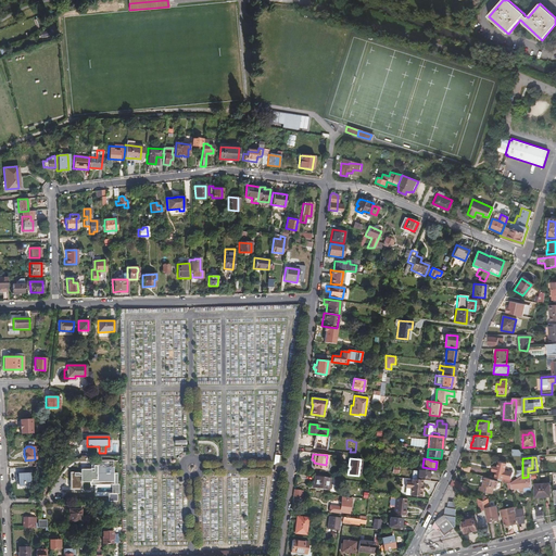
[(497,481),(501,482),(507,483),(510,484),(515,482),(509,480),(512,480),(513,472),(504,470),(506,465),(498,463),(497,468),(493,467),(492,471),(496,472),(495,478),(498,479),(497,481)]
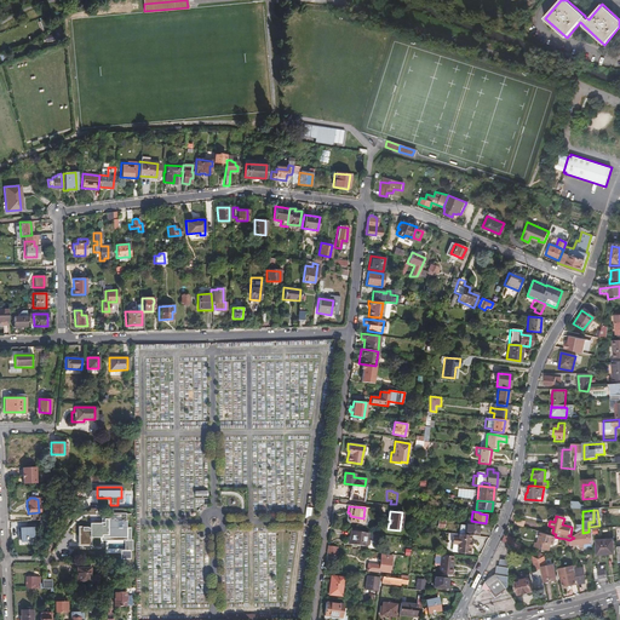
[(87,528),(80,528),(80,544),(92,544),(91,537),(103,535),(103,540),(126,539),(126,551),(120,552),(120,558),(130,558),(130,551),(131,551),(131,540),(130,541),(130,528),(126,528),(126,522),(125,522),(112,522),(112,520),(110,520),(103,520),(103,527),(101,527),(101,524),(89,524),(89,528),(87,528)]
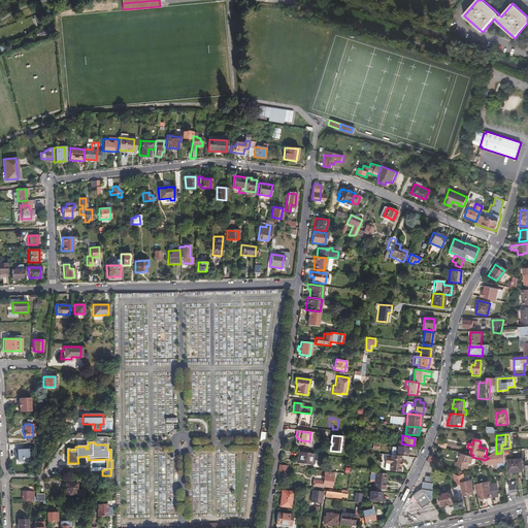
[(395,455),(401,456),(406,457),(407,444),(397,443),(396,448),(395,455)]
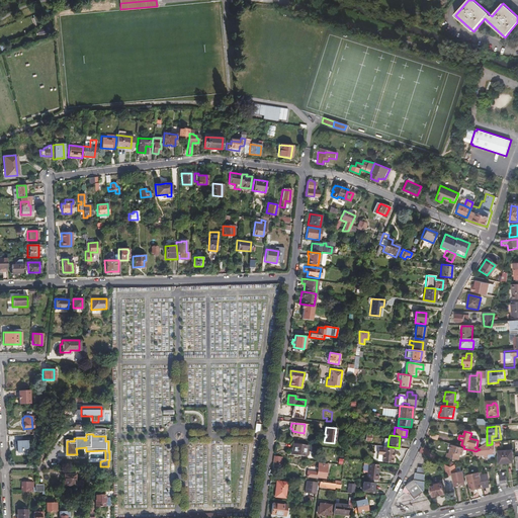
[(29,449),(29,439),(17,439),(17,452),(24,452),(24,449),(29,449)]
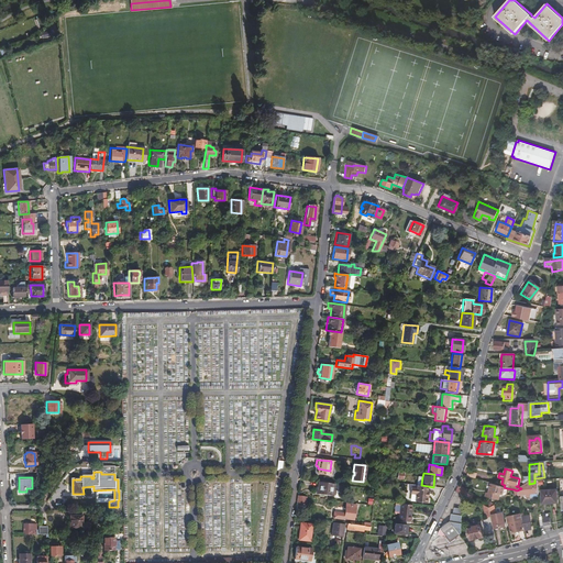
[(332,484),(317,482),(315,494),(331,496),(332,484)]
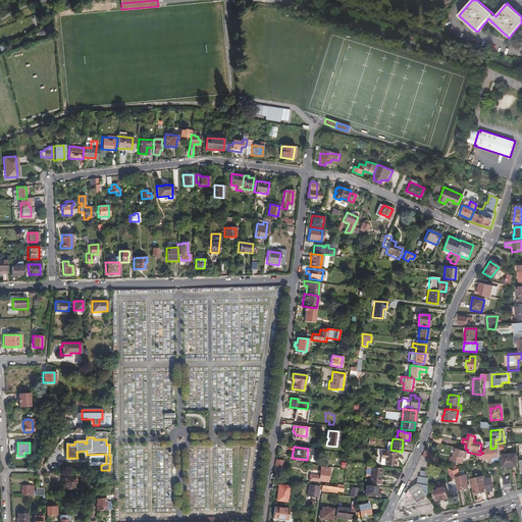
[(479,462),(480,463),(486,463),(486,465),(489,465),(489,463),(496,462),(496,458),(499,458),(498,448),(496,448),(490,449),(488,450),(488,455),(486,455),(485,451),(483,453),(479,455),(479,462)]
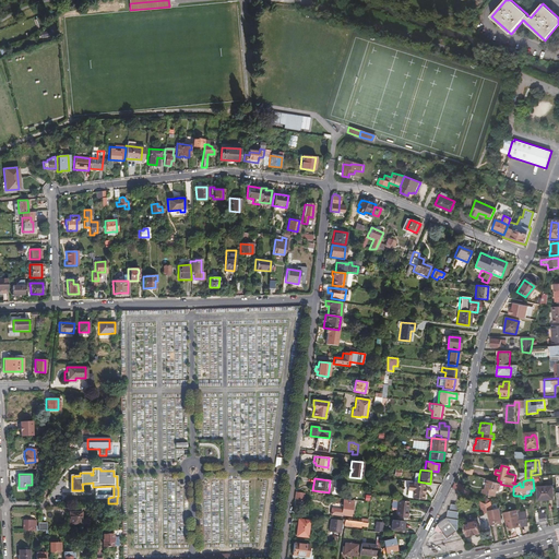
[(414,480),(414,483),(413,486),(408,485),(407,491),(413,492),(412,499),(424,501),(426,489),(424,489),(425,484),(425,483),(418,482),(414,480)]
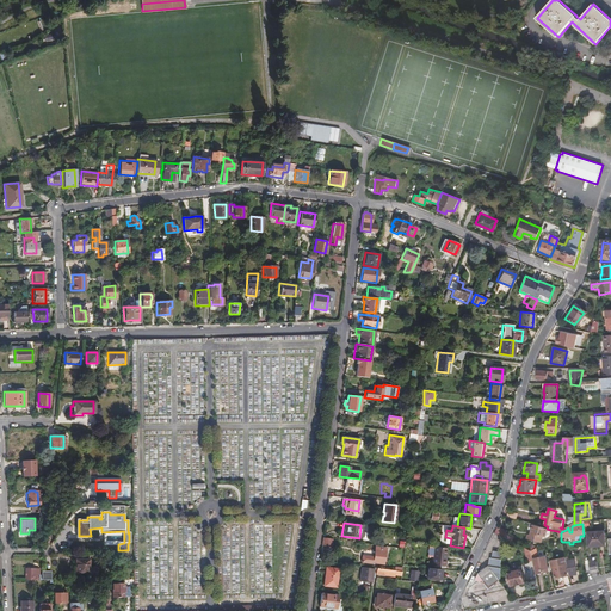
[(498,525),(494,532),(501,536),(503,536),(505,529),(498,525)]
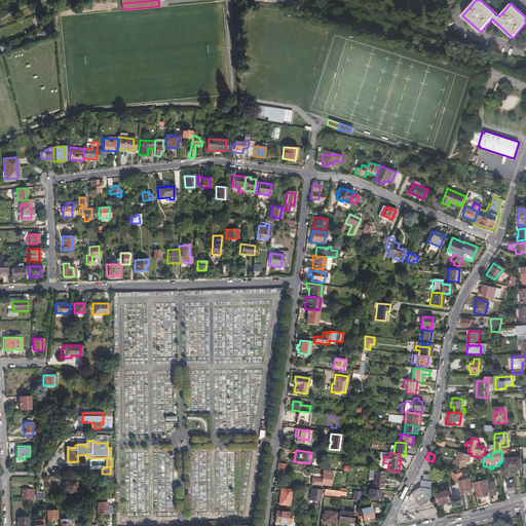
[(453,460),(452,463),(464,466),(465,462),(467,463),(470,456),(457,452),(455,460),(453,460)]
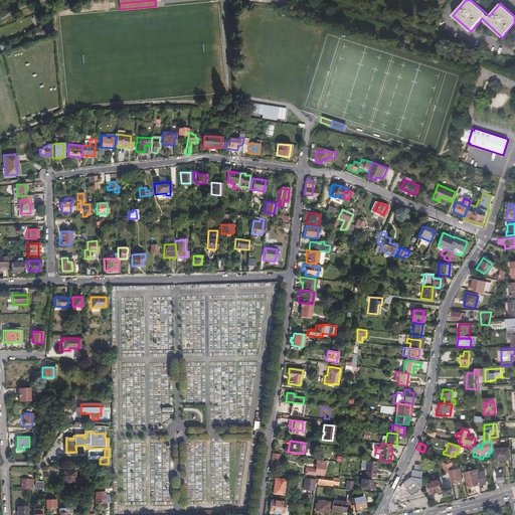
[(496,451),(497,463),(510,462),(510,451),(496,451)]
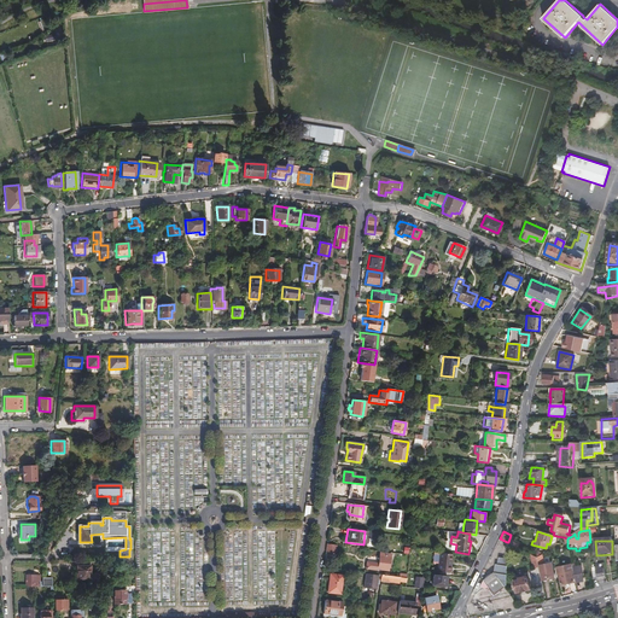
[(450,554),(439,553),(437,572),(449,573),(449,567),(448,566),(449,563),(450,554)]
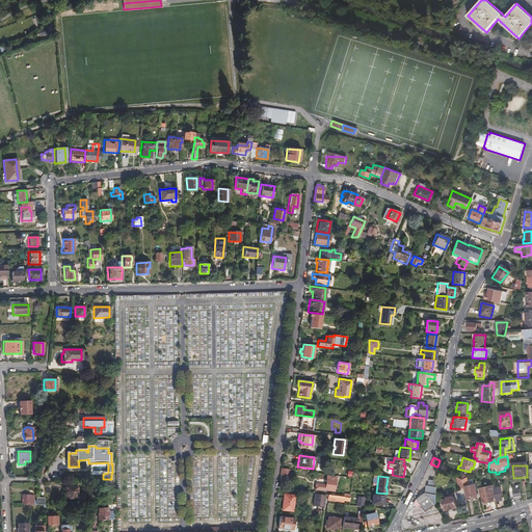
[(463,489),(466,502),(476,500),(475,487),(471,488),(469,477),(467,478),(466,477),(463,477),(461,479),(463,489)]
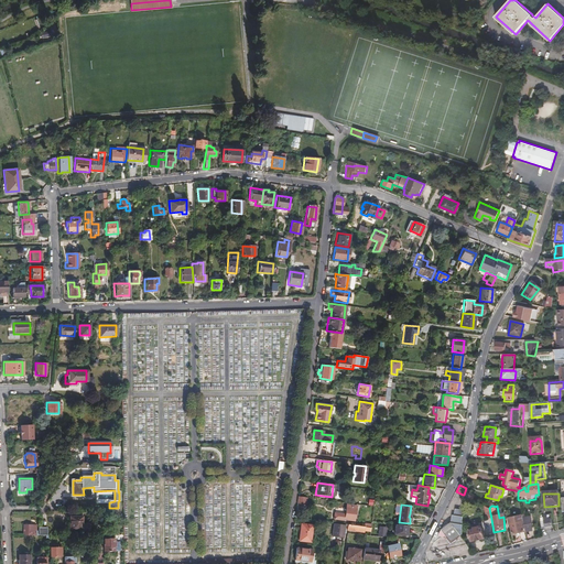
[(353,520),(355,508),(345,507),(345,511),(334,510),(333,518),(353,520)]
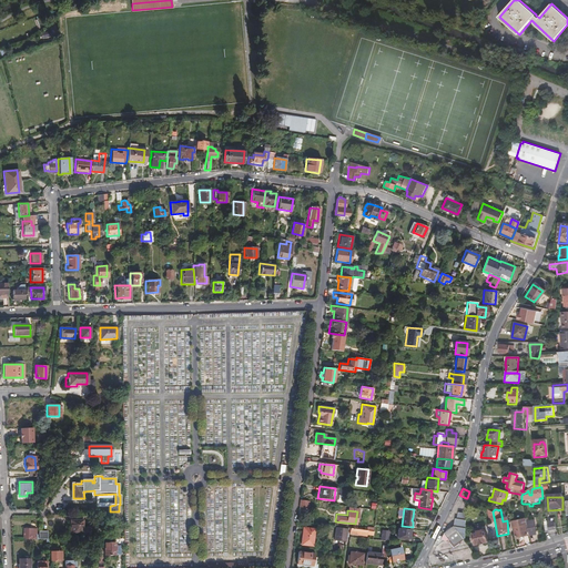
[(455,518),(454,526),(462,536),(465,536),(465,510),(457,510),(456,517),(455,518)]
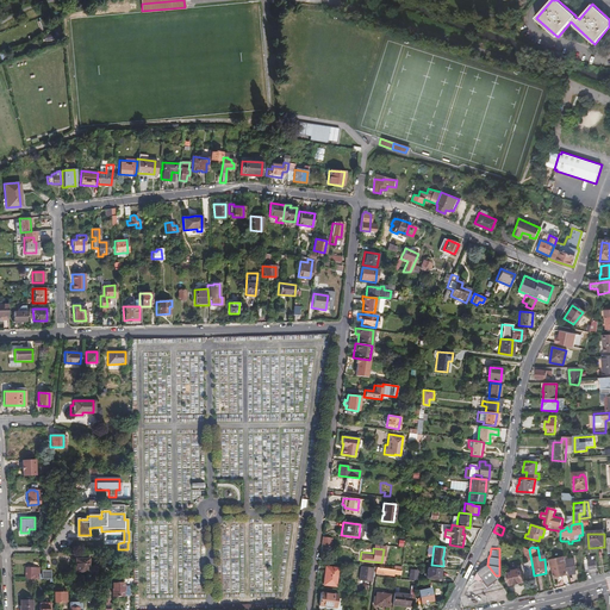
[(87,566),(87,559),(74,559),(74,572),(87,572),(87,573),(95,573),(95,566),(87,566)]
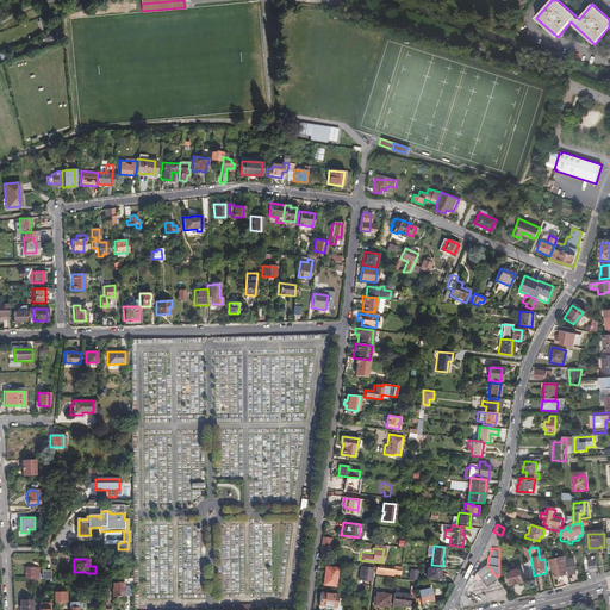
[(547,561),(548,570),(552,570),(553,580),(565,578),(562,559),(547,561)]
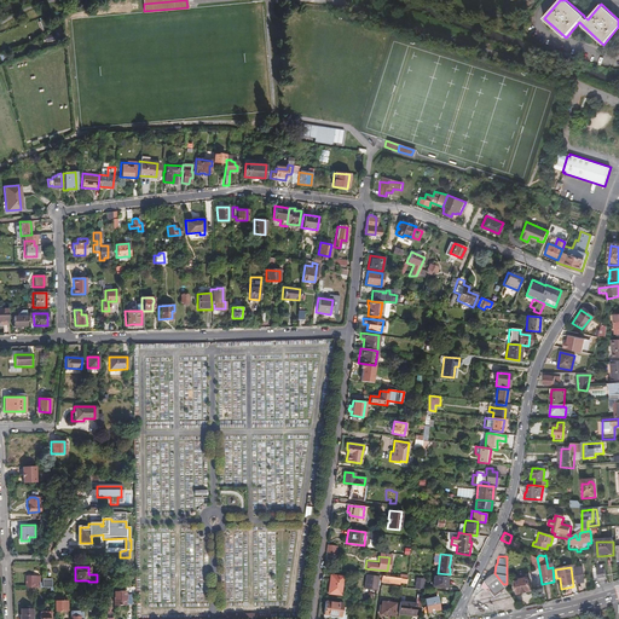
[(572,570),(574,586),(582,585),(579,568),(572,570)]
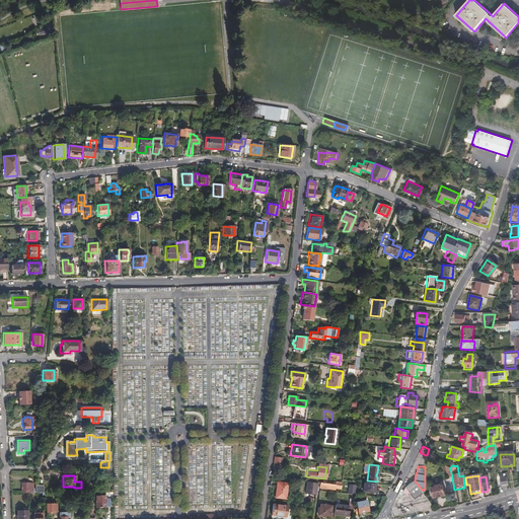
[(497,477),(498,488),(507,486),(506,479),(502,479),(502,476),(497,477)]
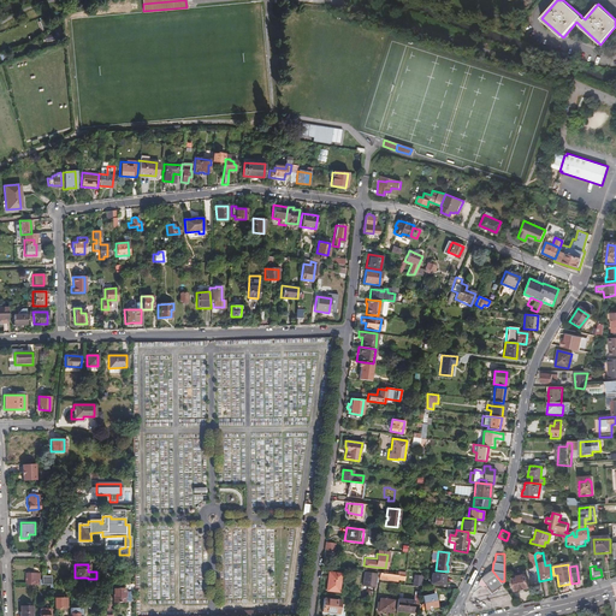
[(492,570),(487,574),(481,578),(481,579),(480,580),(479,584),(485,586),(485,587),(490,594),(498,591),(497,588),(502,586),(503,585),(501,581),(492,570)]
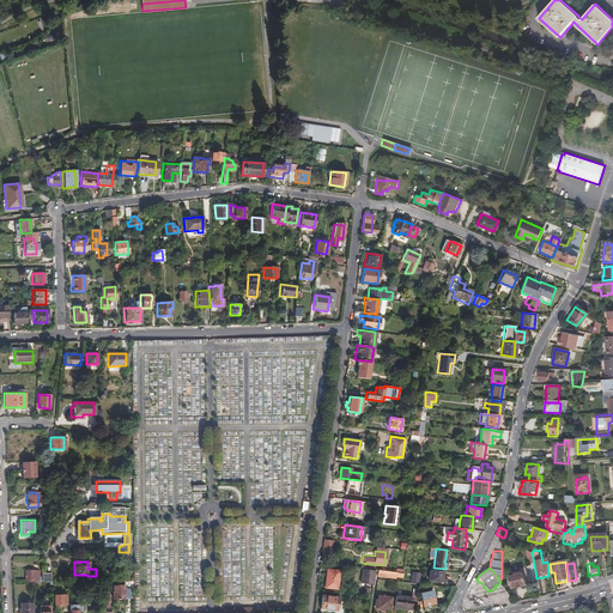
[(24,582),(40,582),(40,576),(38,576),(38,570),(24,570),(24,582)]
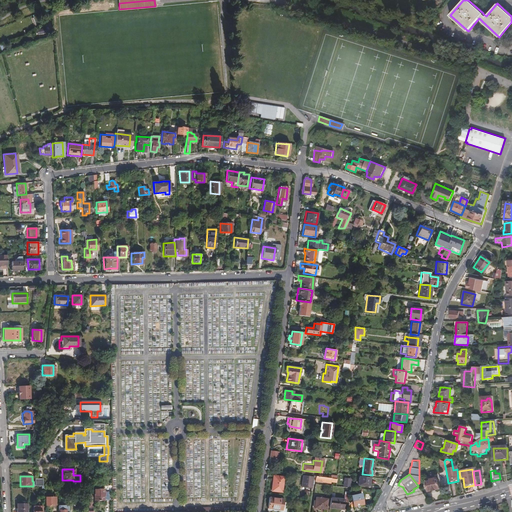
[(281,492),(283,477),(272,476),(270,490),(281,492)]
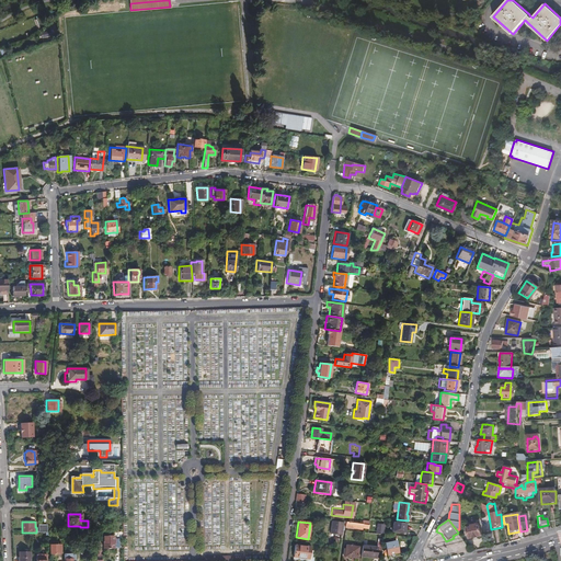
[(340,535),(342,524),(330,522),(329,534),(340,535)]
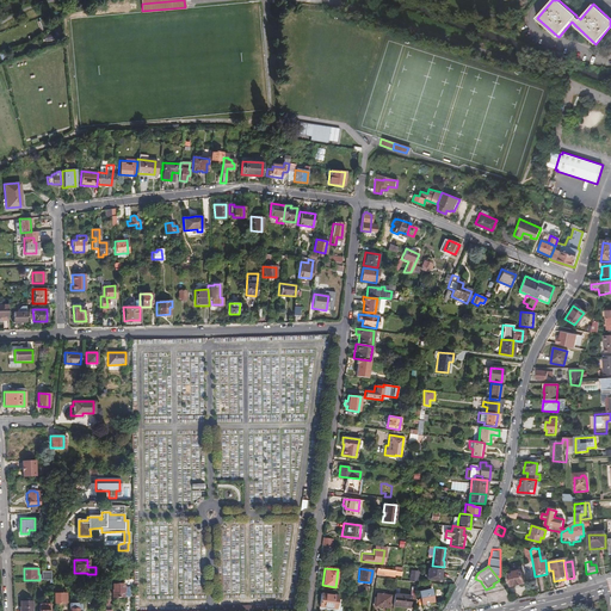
[(440,571),(427,568),(426,579),(439,580),(440,571)]
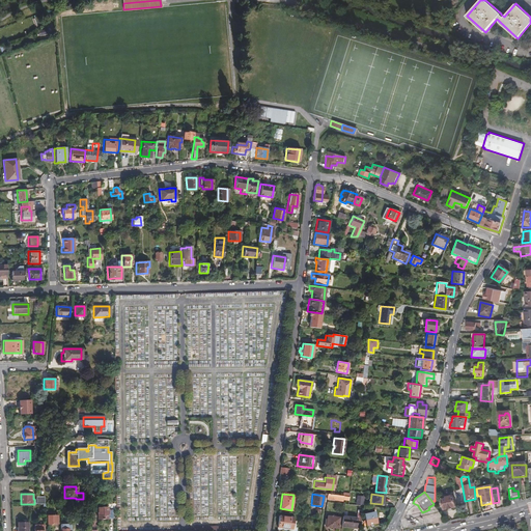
[(443,498),(445,509),(456,507),(454,495),(443,498)]
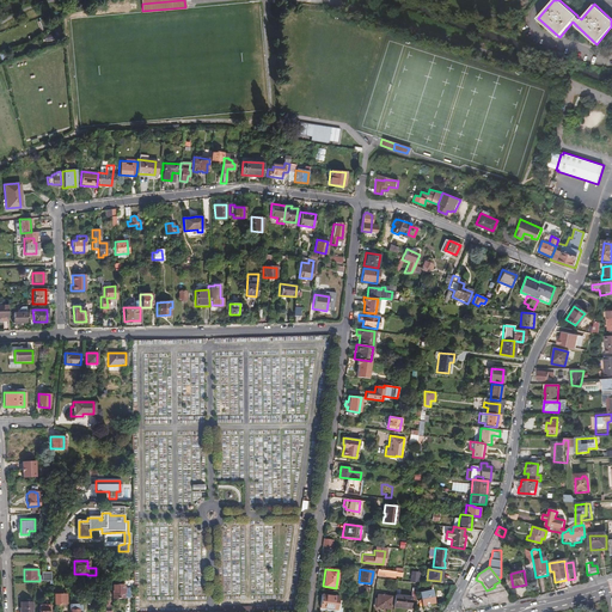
[(469,605),(508,598),(499,582),(494,585),(495,587),(487,591),(482,583),(469,592),(465,601),(469,605)]
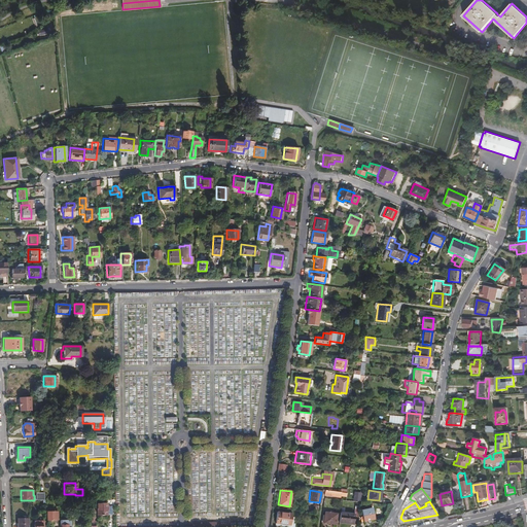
[(105,505),(105,503),(96,503),(96,515),(110,515),(111,505),(105,505)]
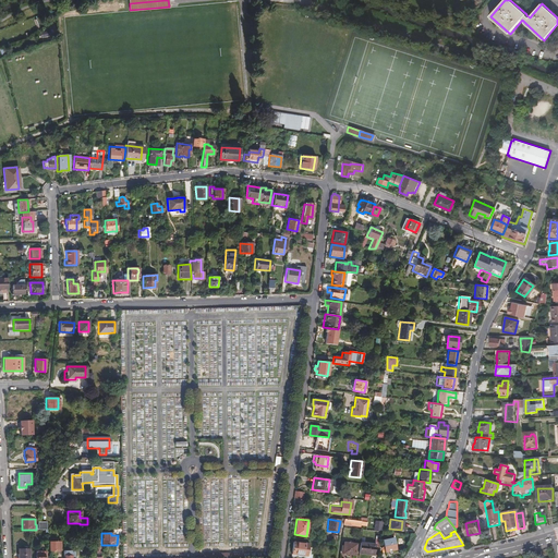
[(396,550),(393,538),(381,541),(385,553),(396,550)]
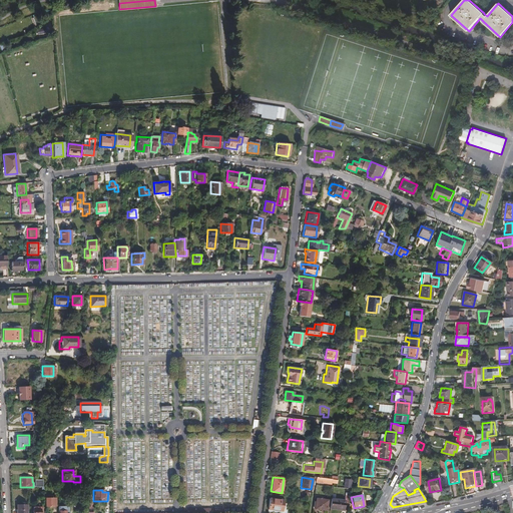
[(54,506),(54,498),(44,498),(44,506),(54,506)]
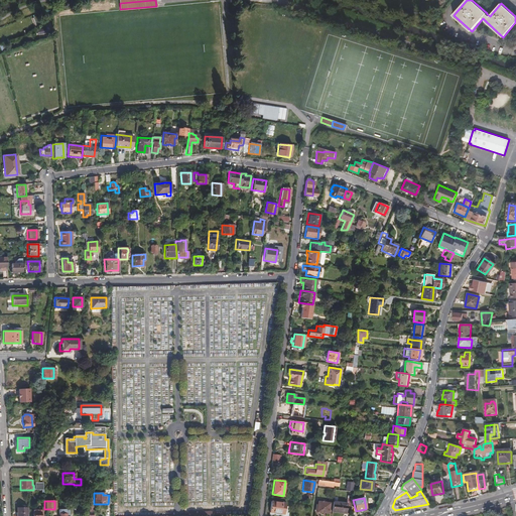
[(284,506),(284,503),(270,501),(268,514),(284,515),(286,506),(284,506)]
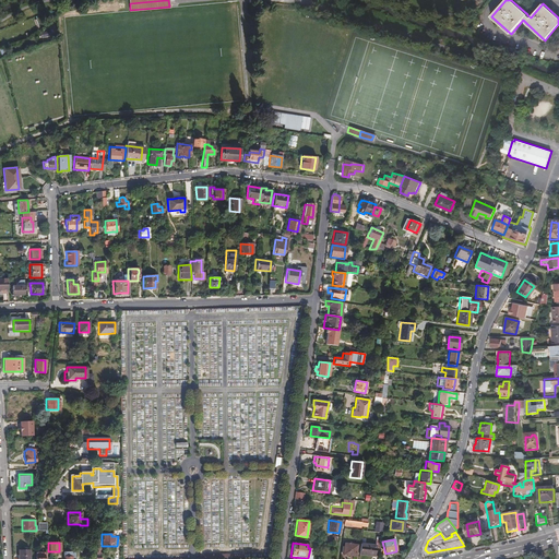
[(355,556),(356,545),(344,543),(343,547),(342,547),(341,552),(342,552),(342,555),(355,556)]
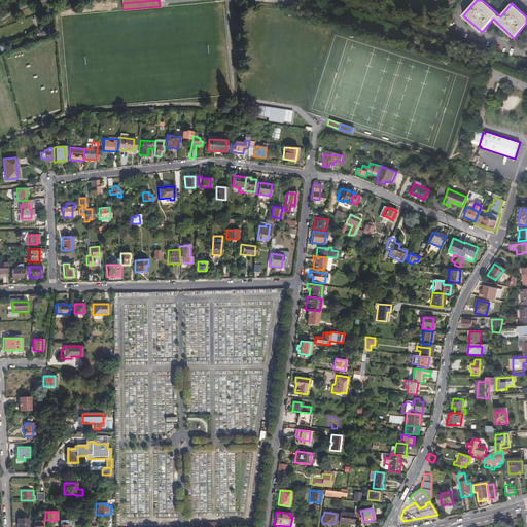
[(339,513),(338,522),(352,524),(353,515),(339,513)]
